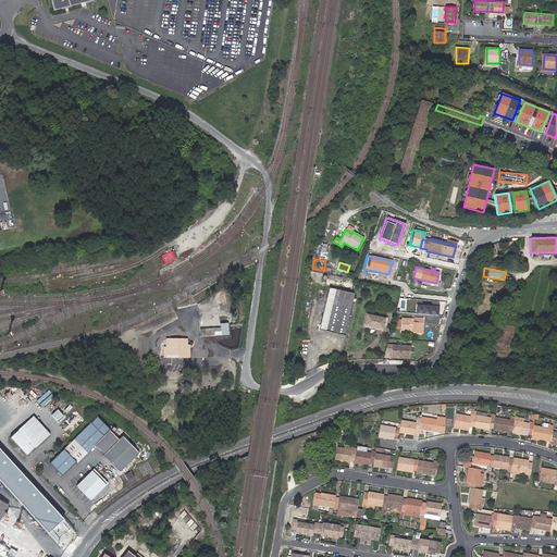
[(327,331),(337,289),(330,288),(320,329),(327,331)]
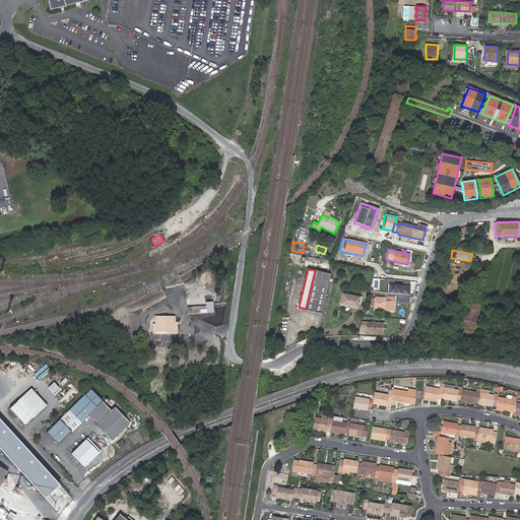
[(321,313),(330,274),(315,270),(306,309),(321,313)]
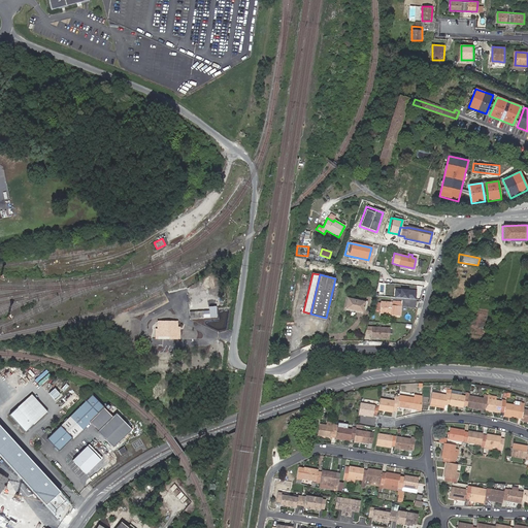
[(396,289),(395,298),(417,300),(418,291),(396,289)]
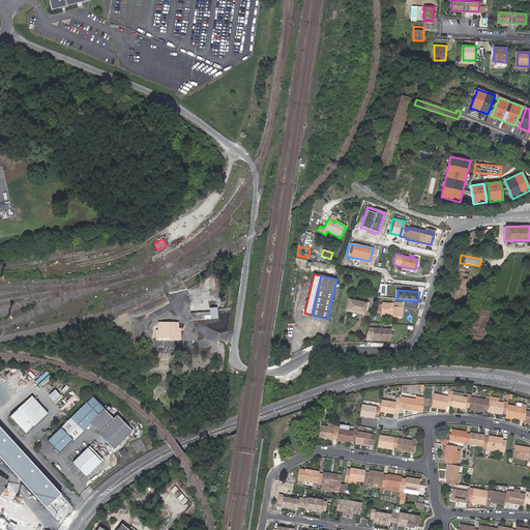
[(345,307),(356,311),(357,300),(348,297),(345,307)]
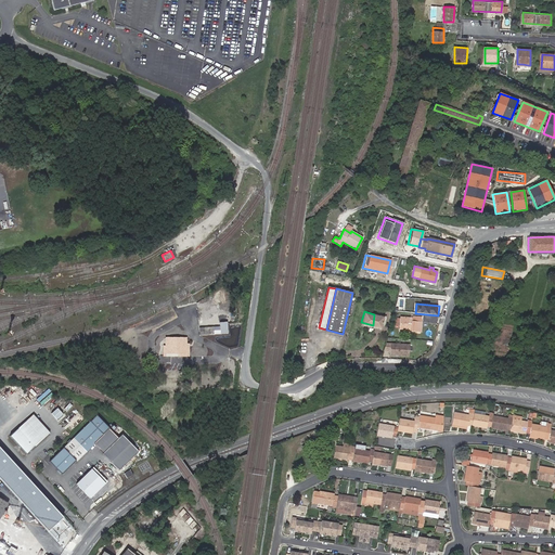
[(374,314),(373,325),(378,326),(382,317),(374,314)]
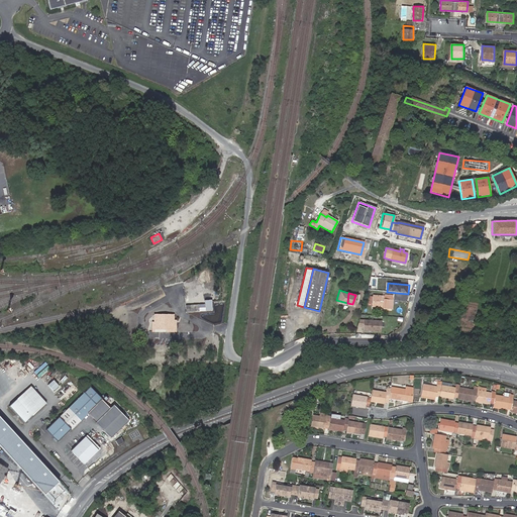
[(383,309),(391,310),(392,296),(384,296),(384,297),(373,296),(372,306),(382,307),(383,307),(383,309)]
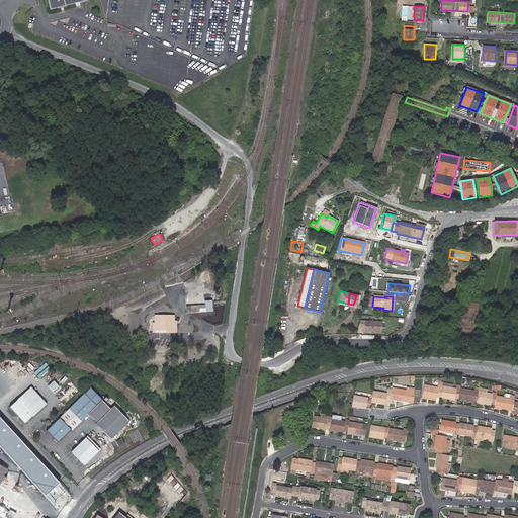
[(184,321),(162,322),(162,331),(184,330),(184,321)]
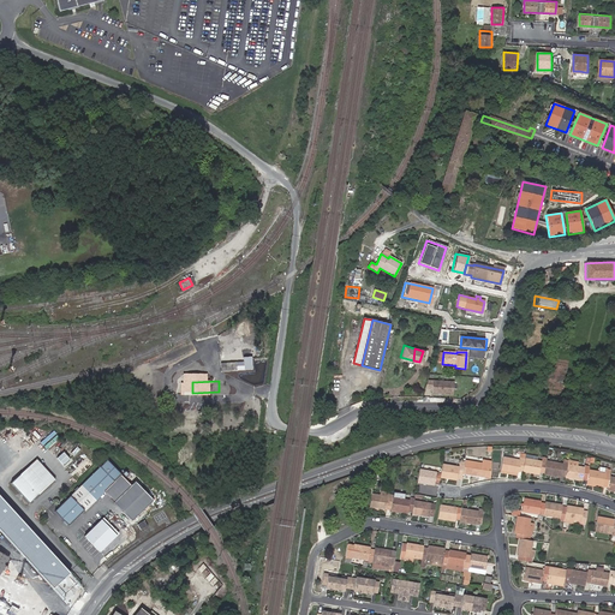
[(453,382),(433,381),(431,393),(453,394),(453,382)]
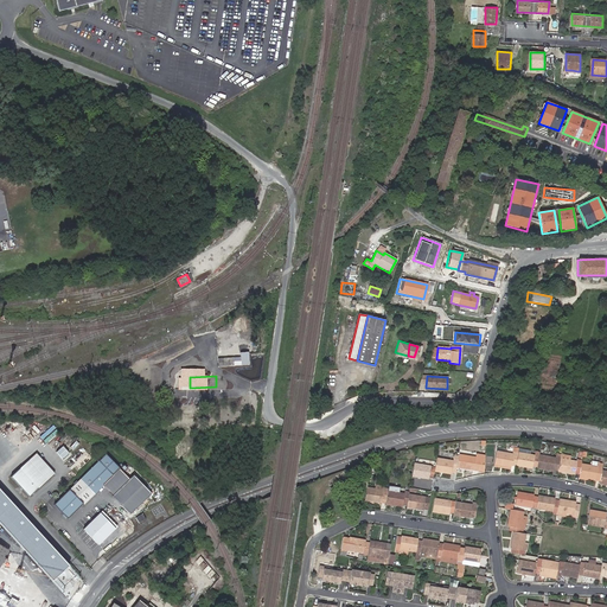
[(65,446),(57,452),(64,460),(71,454),(65,446)]
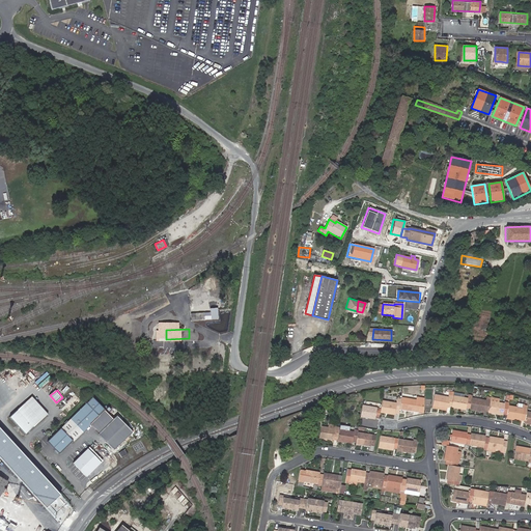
[(450,407),(452,395),(448,395),(448,397),(432,394),(430,406),(446,408),(446,407),(450,408),(450,407)]
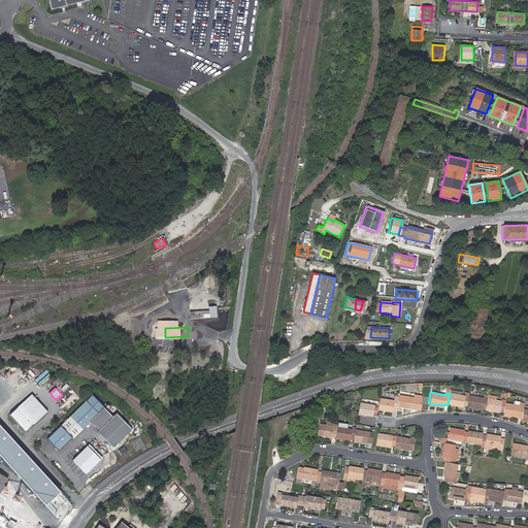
[(467,406),(469,396),(464,395),(464,396),(450,393),(448,404),(462,406),(462,405),(467,406)]
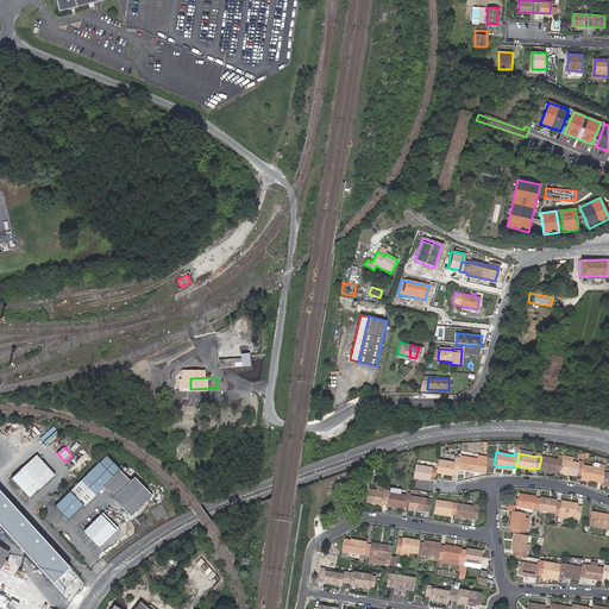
[(55,475),(37,454),(11,478),(29,498),(55,475)]
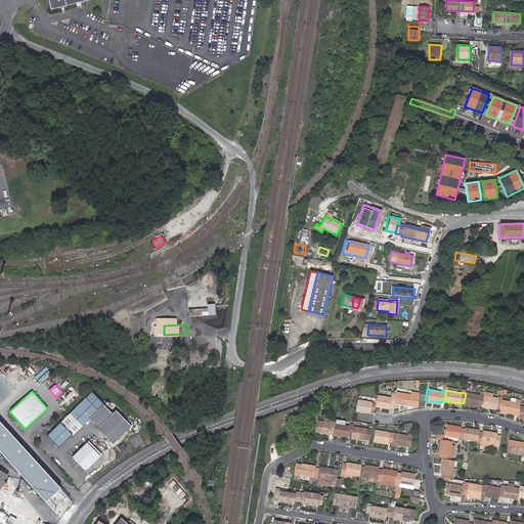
[(409,393),(395,391),(394,396),(394,402),(408,404),(408,403),(411,403),(413,393),(409,392),(409,393)]
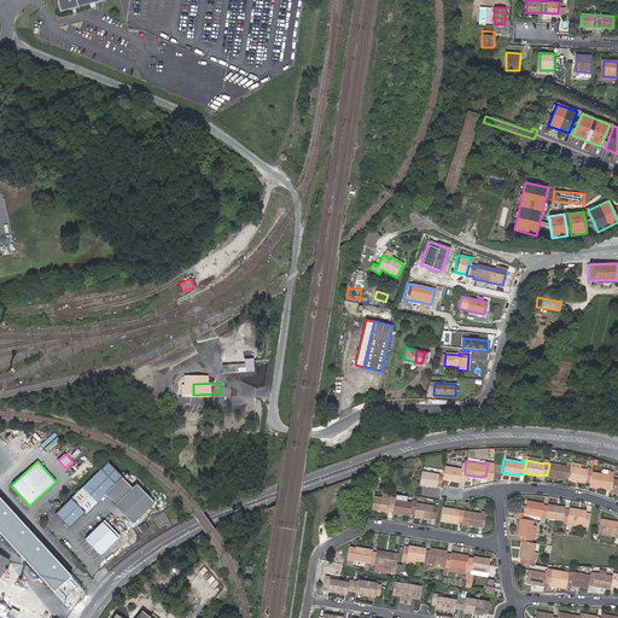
[(70,526),(122,476),(109,462),(57,513),(70,526)]
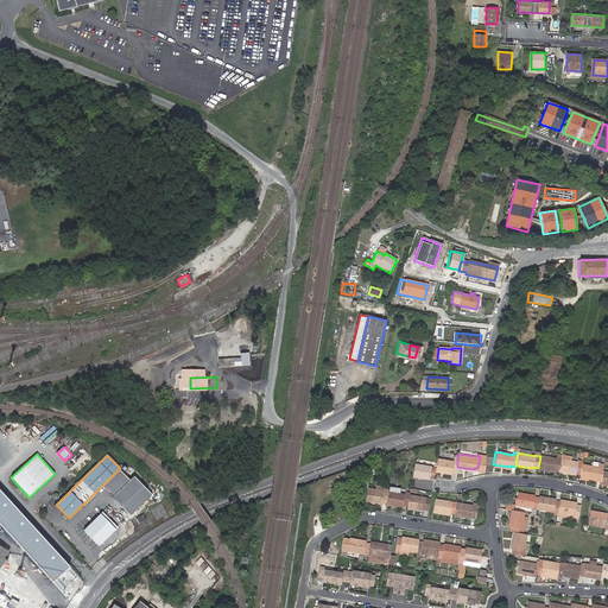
[(557,458),(540,456),(538,468),(555,470),(557,458)]
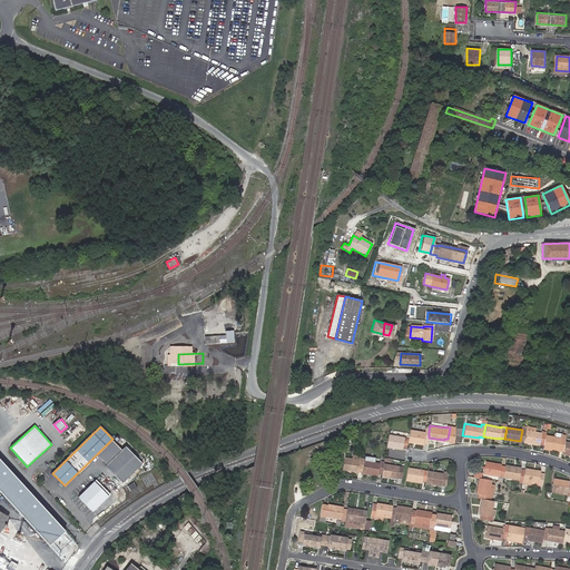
[(424,432),(410,430),(409,435),(408,441),(423,443),(423,442),(428,443),(429,438),(429,431),(425,430),(424,432)]
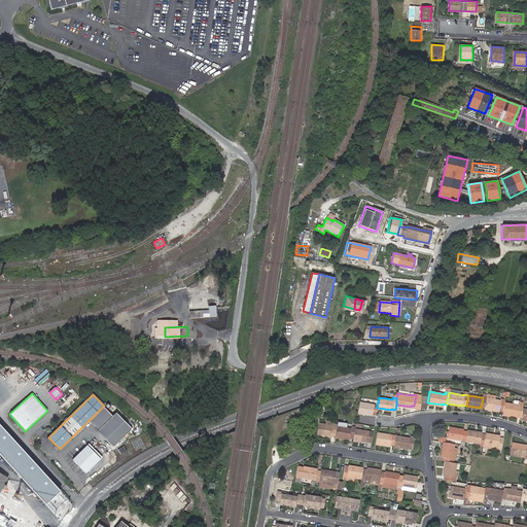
[(504,402),(505,399),(501,398),(501,400),(495,399),(487,397),(485,409),(499,411),(499,410),(503,411),(504,402)]
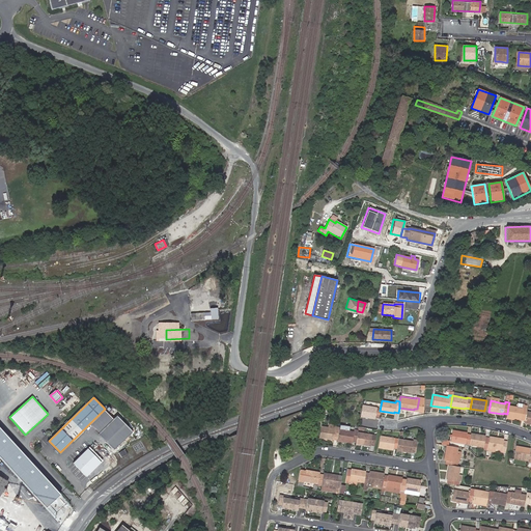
[(375,407),(362,403),(360,415),(374,418),(374,416),(379,417),(380,411),(381,406),(376,404),(375,407)]
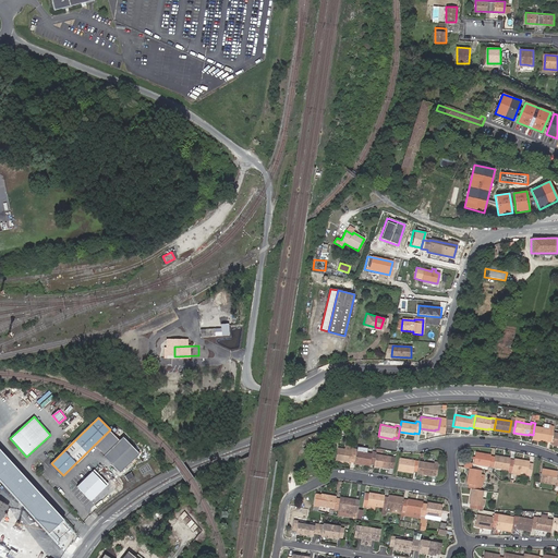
[(553,432),(554,426),(550,426),(549,428),(543,427),(534,426),(533,435),(533,437),(542,438),(548,439),(548,438),(552,439),(553,432)]
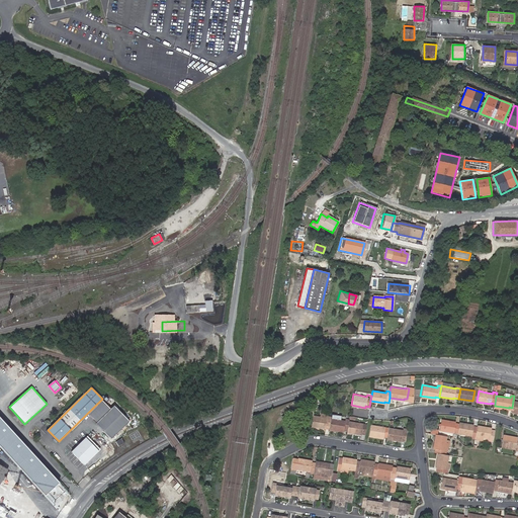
[(111,410),(103,401),(89,414),(98,423),(111,410)]
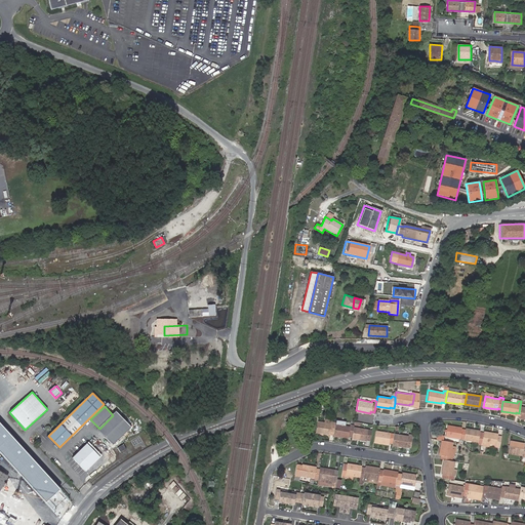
[(132,427),(117,411),(113,415),(99,429),(114,444),(132,427)]
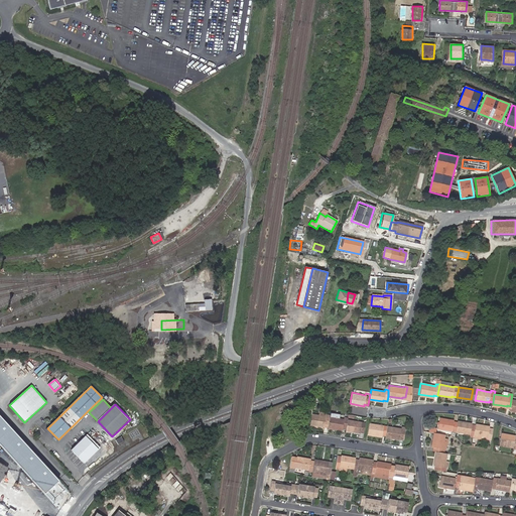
[(329,417),(329,415),(326,414),(325,416),(318,415),(310,414),(308,424),(324,427),(324,425),(328,426),(329,417)]
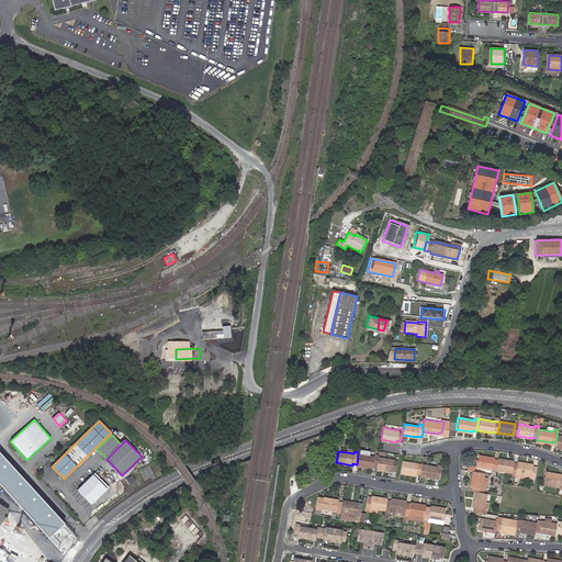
[(65,524),(0,452),(0,483),(49,538),(65,524)]
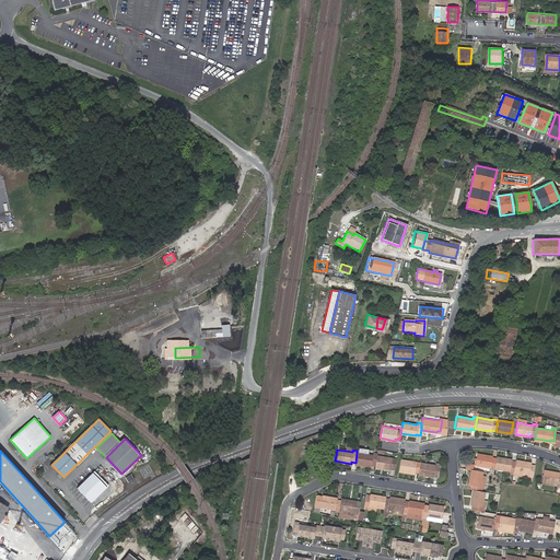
[(493,473),(494,468),(497,457),(492,456),(492,455),(477,452),(475,464),(489,467),(488,473),(493,473)]
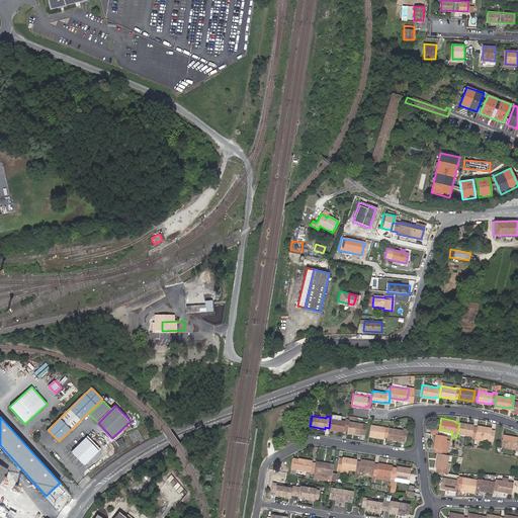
[(330,419),(329,428),(328,429),(343,431),(343,430),(347,430),(348,422),(348,420),(344,419),(344,421),(330,419)]
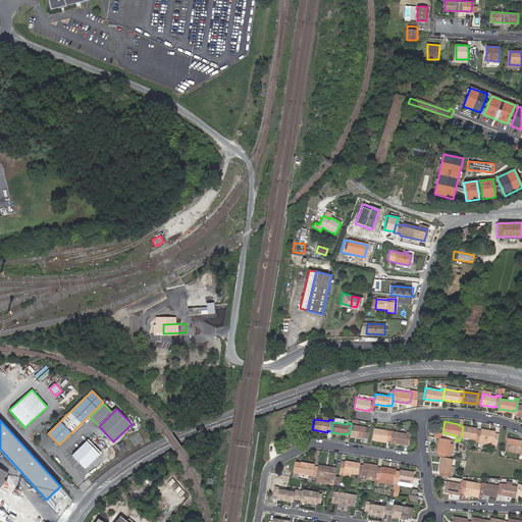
[(349,435),(367,438),(369,427),(351,425),(350,433),(349,435)]
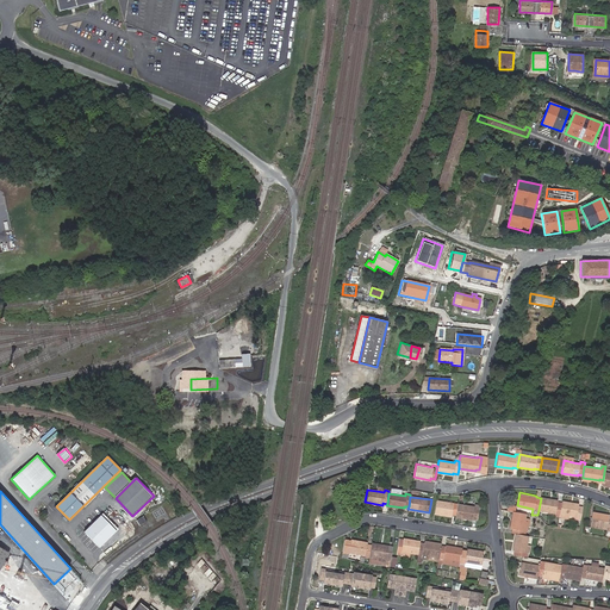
[(555,515),(560,516),(560,514),(561,503),(558,503),(558,500),(541,497),(541,498),(539,510),(555,512),(555,515)]
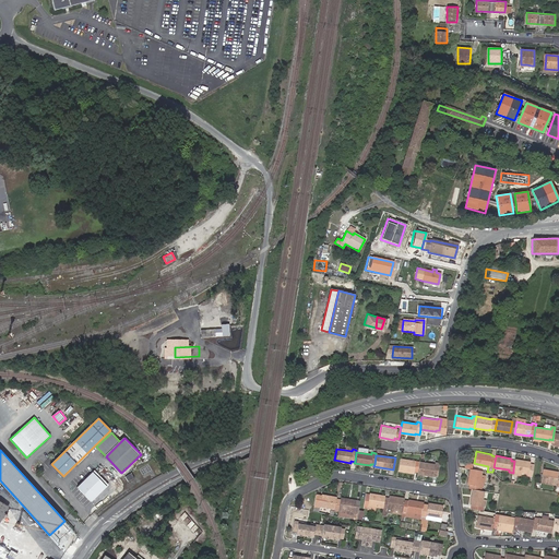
[(400,459),(397,470),(413,472),(413,471),(417,471),(418,462),(400,459)]
